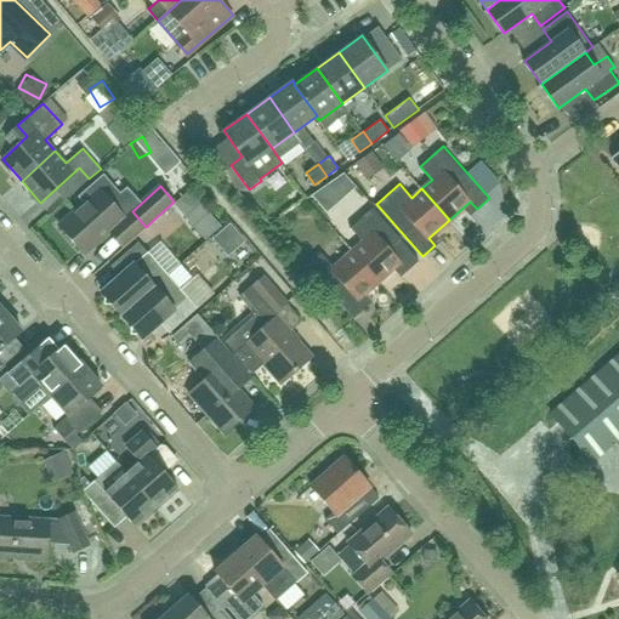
[(85,254),(125,217),(100,188),(60,225),(85,254)]
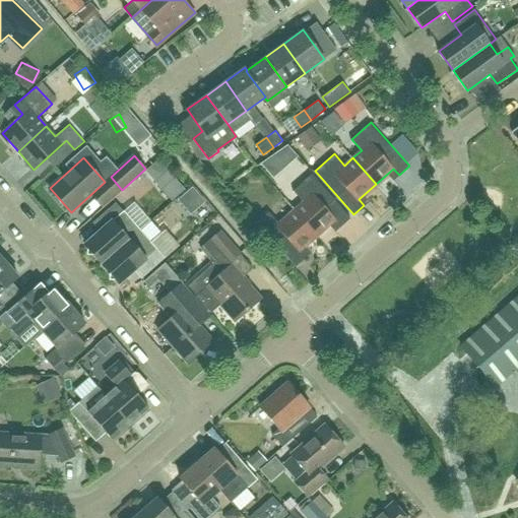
[(295,208),(318,236),(335,220),(341,225),(350,217),(312,174),(294,190),(303,201),(295,208)]
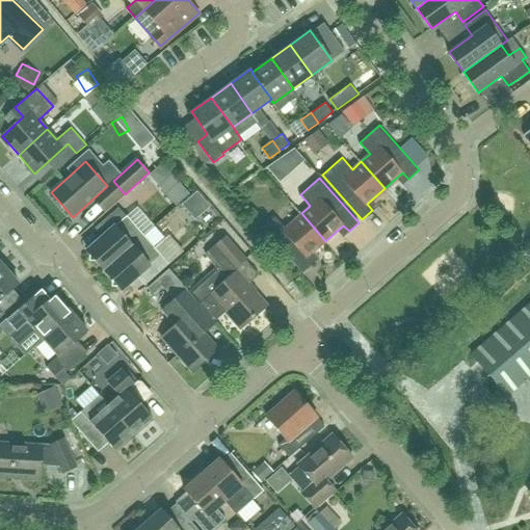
[(105,270),(133,245),(144,236),(120,207),(100,224),(108,233),(88,250),(105,270)]
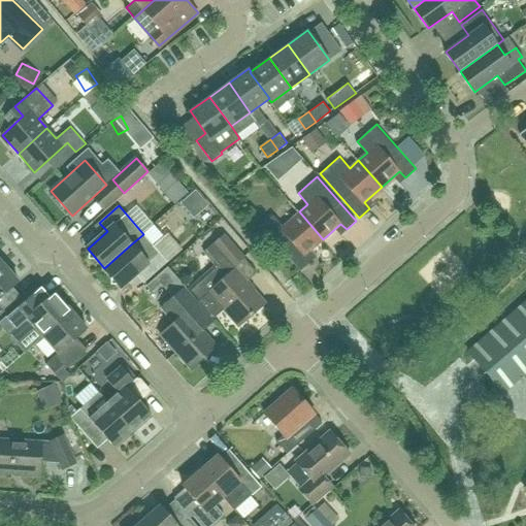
[(323,239),(299,211),(284,226),(273,215),(261,225),(300,269),(310,261),(305,255),(323,239)]
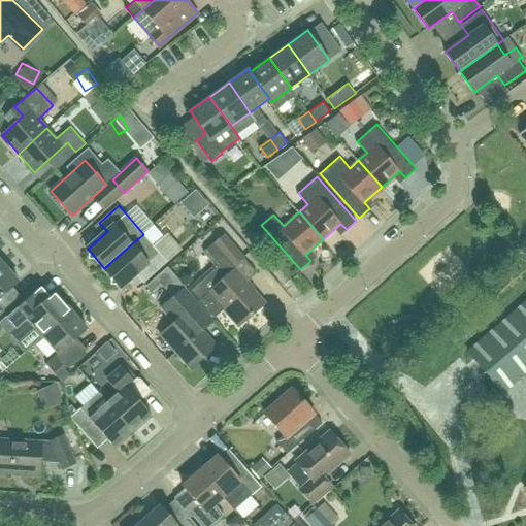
[(156,237),(171,259),(186,250),(169,228),(156,237)]
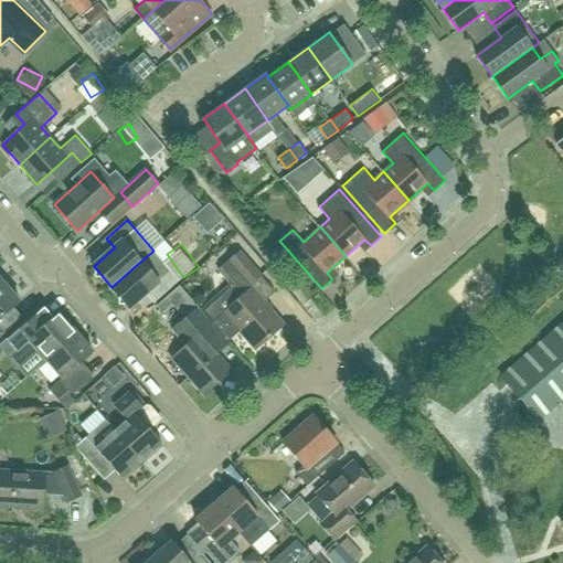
[(180,280),(163,263),(153,251),(141,261),(112,287),(130,308),(151,289),(159,298),(180,280)]
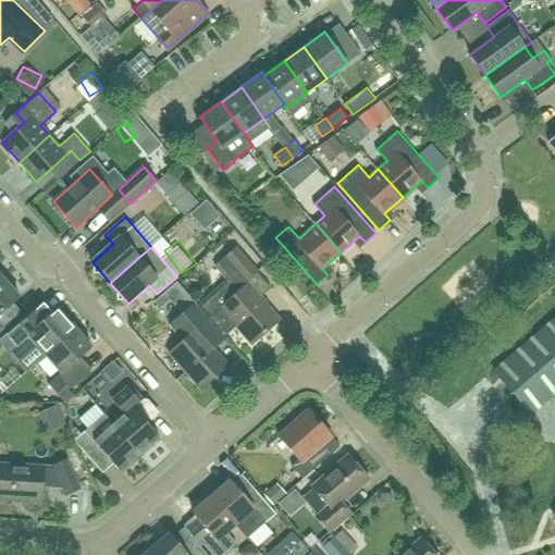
[(246,280),(257,270),(237,247),(225,257),(246,280)]
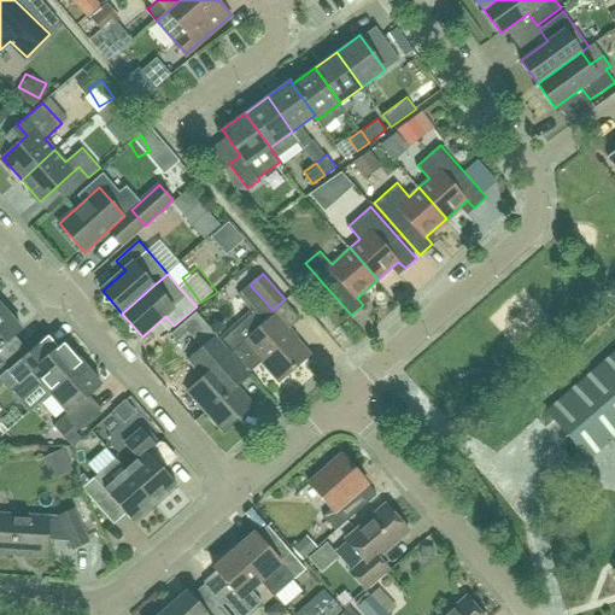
[(4,308),(0,311),(0,368),(7,362),(0,353),(0,349),(23,328),(4,308)]
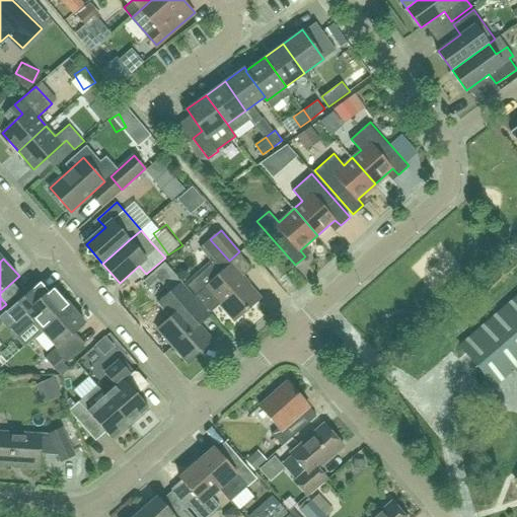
[(261,297),(248,283),(247,285),(242,279),(243,278),(231,264),(197,294),(210,310),(219,302),(235,320),(261,297)]
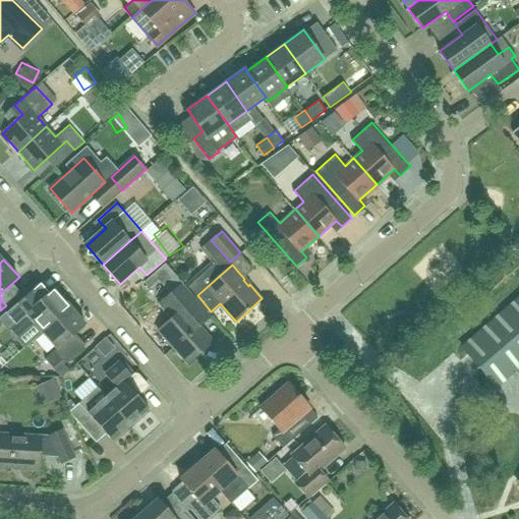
[(35,322),(35,323),(44,333),(72,307),(56,288),(52,292),(44,283),(8,314),(23,332),(35,322)]
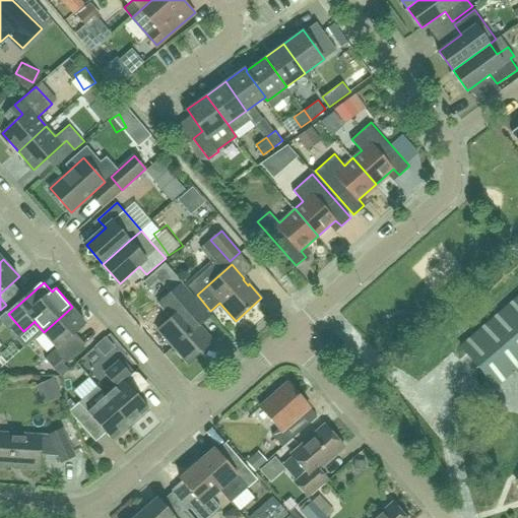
[(210,315),(182,283),(159,302),(173,316),(158,328),(188,362),(189,361),(187,359),(209,338),(212,341),(212,340),(199,325),(210,315)]
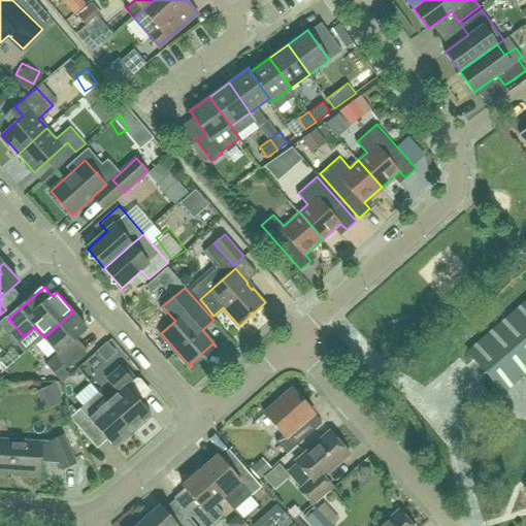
[(503,390),(525,370),(525,300),(468,350),(503,390)]
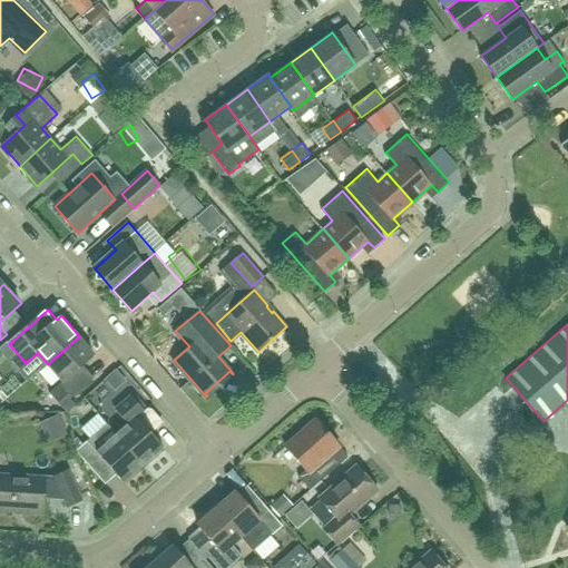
[(79,336),(48,364),(65,382),(96,354),(79,336)]
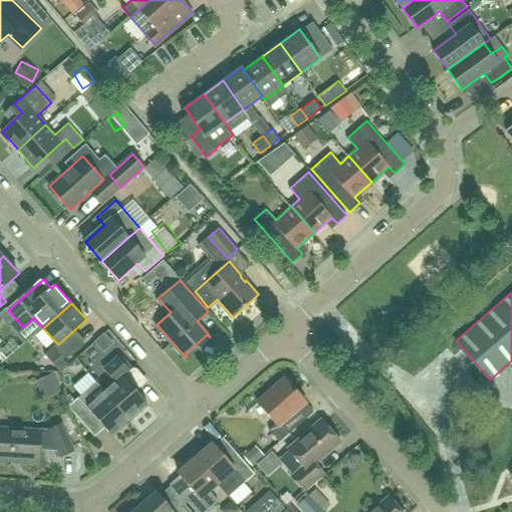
[(0,362),(10,355),(0,340),(0,362)]
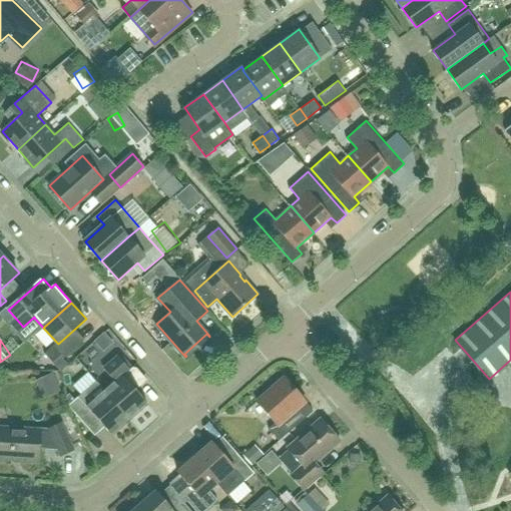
[(63,356),(54,347),(46,354),(55,364),(63,356)]
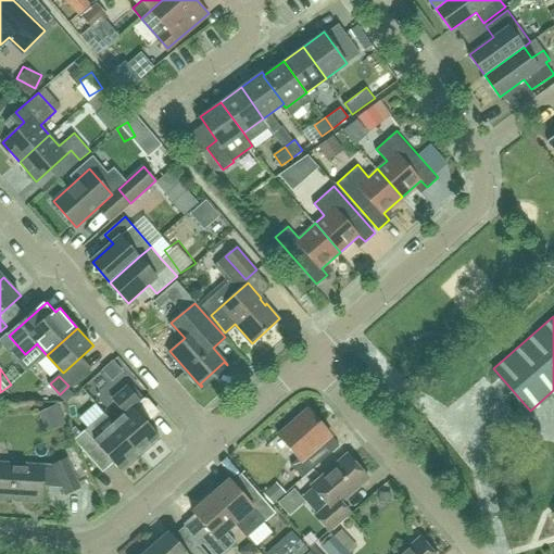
[(125,413),(114,423),(140,452),(160,436),(134,406),(141,400),(128,385),(112,399),(125,413)]
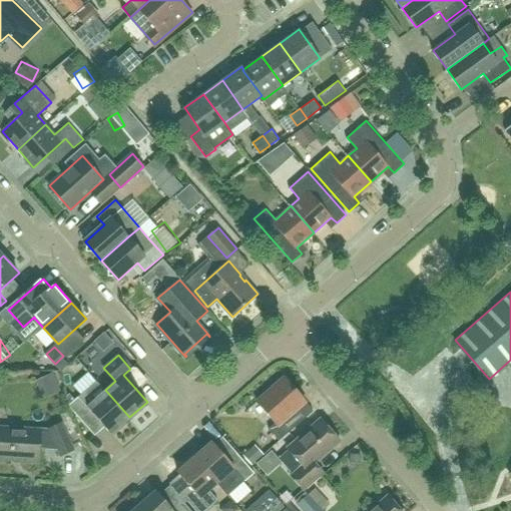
[(293,412),(306,401),(285,377),(258,401),(276,422),(269,428),(280,440),(301,421),(293,412)]
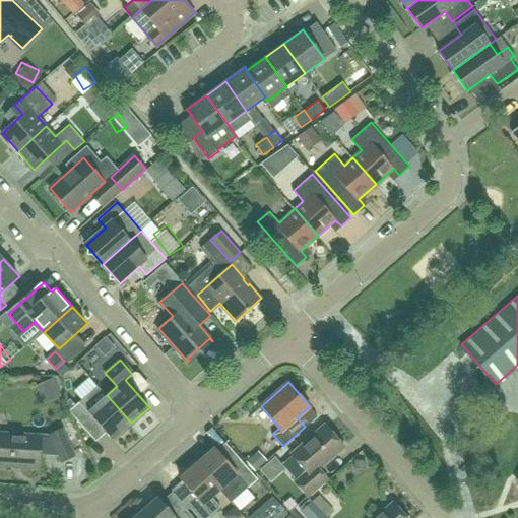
[(98,385),(86,395),(69,410),(83,426),(93,416),(113,439),(131,423),(107,395),(98,385)]
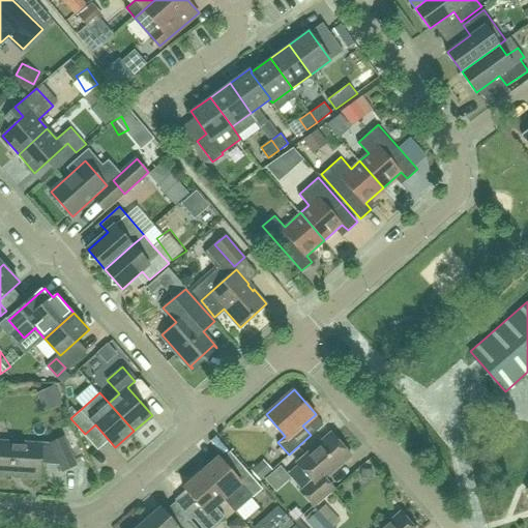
[(352,456),(331,432),(297,462),(313,480),(301,491),(314,505),(334,488),(326,478),(352,456)]
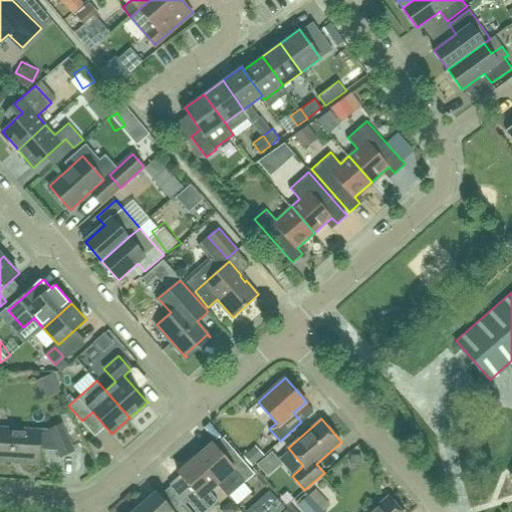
[(60,456),(74,449),(62,424),(49,430),(0,426),(0,458),(22,460),(21,462),(38,463),(39,446),(56,447),(60,456)]
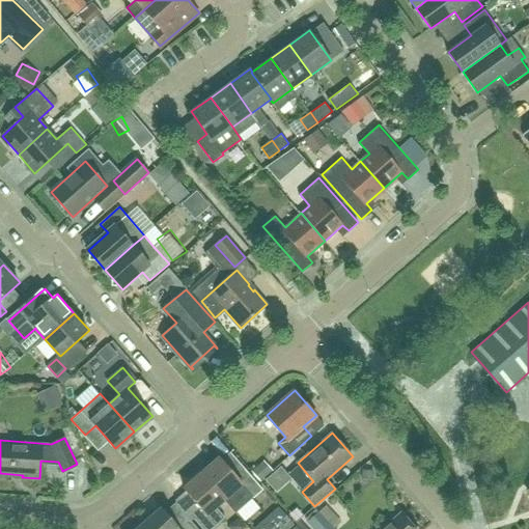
[(225,499),(225,500),(235,512),(253,497),(254,497),(263,489),(245,467),(235,475),(219,456),(201,472),(225,499)]
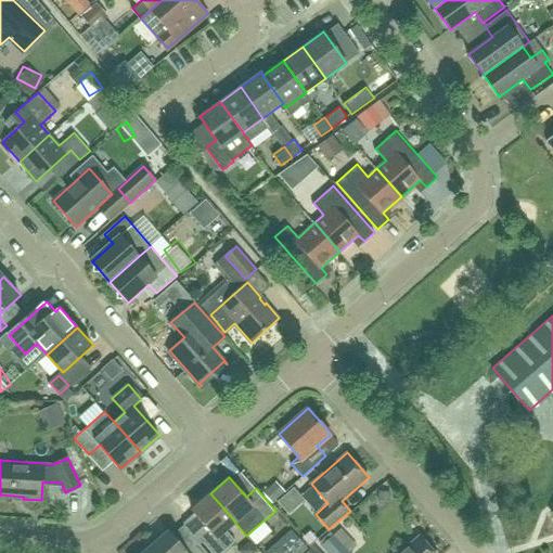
[(352,508),(361,522),(389,504),(381,490),(352,508)]
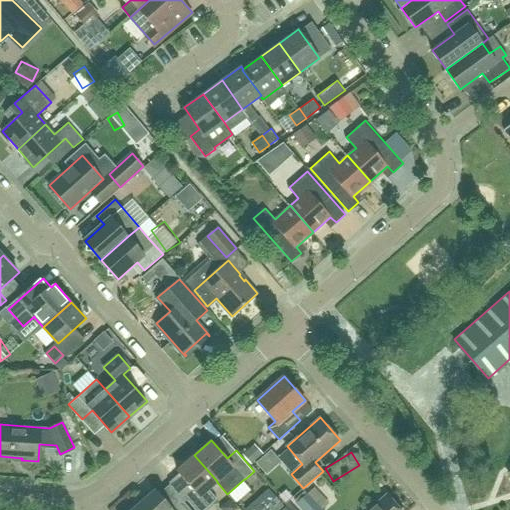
[(209,488),(217,482),(217,481),(194,455),(177,469),(193,487),(184,495),(196,509),(203,509),(218,498),(209,488)]
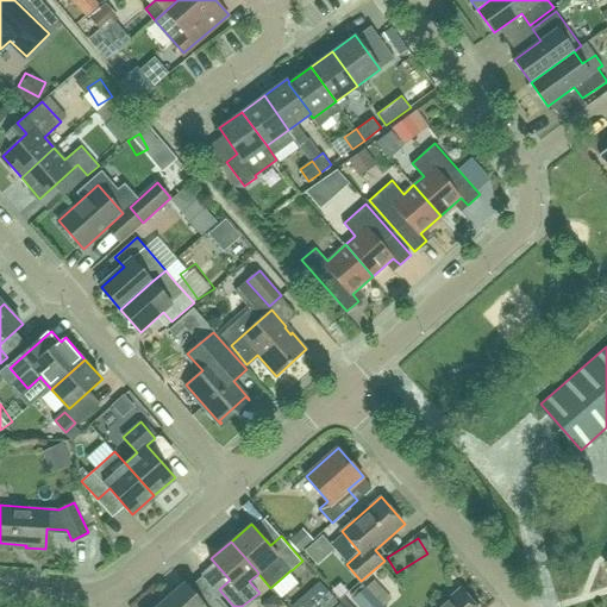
[(207,606),(186,581),(164,600),(169,606),(229,606),(219,595),(207,606)]
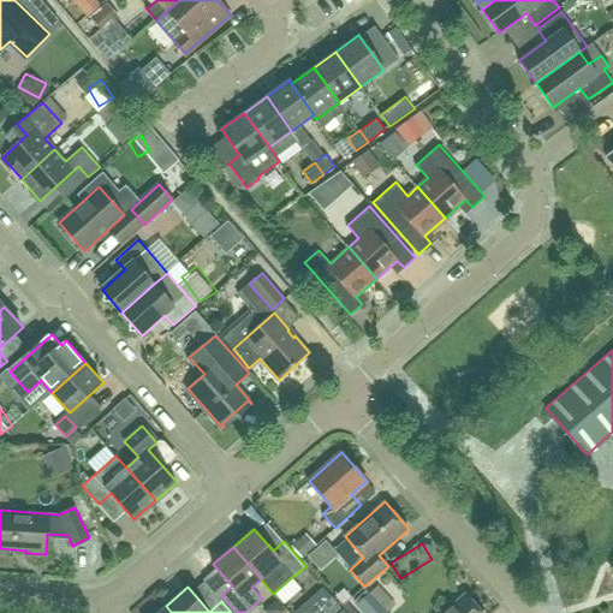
[(372,593),(358,605),(364,612),(388,612),(390,612),(372,593)]
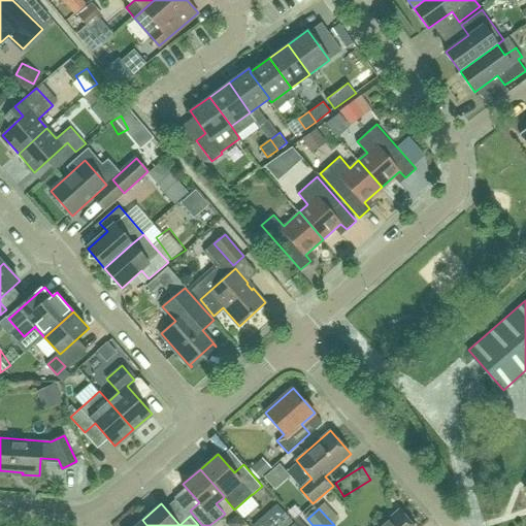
[(414,525),(399,510),(381,525),(414,525)]
